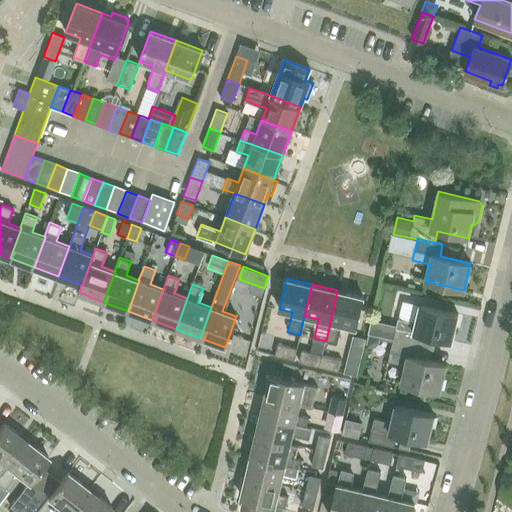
[(337,290),(326,341),(337,344),(342,324),(356,327),(363,296),(337,290)]
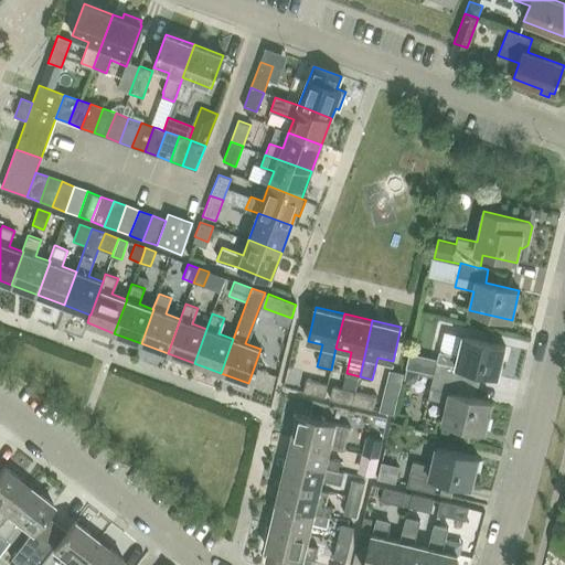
[(434,375),(460,382),(464,368),(498,376),(504,347),(464,338),(459,356),(439,352),(434,375)]
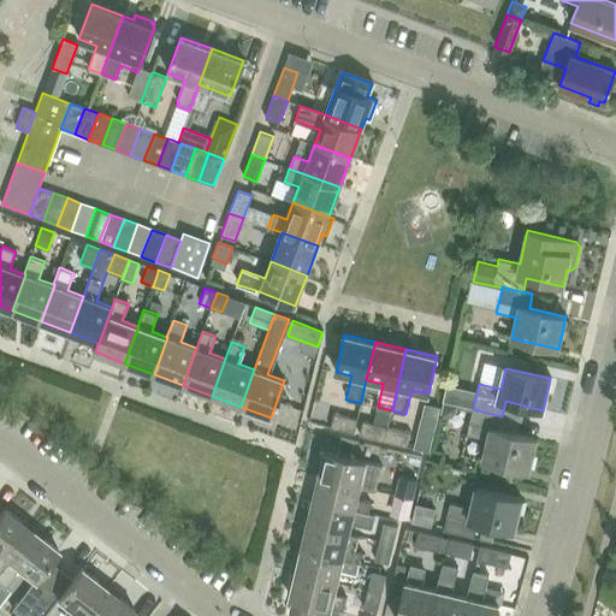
[(443,403),(439,418),(448,419),(455,414),(457,407),(443,403)]
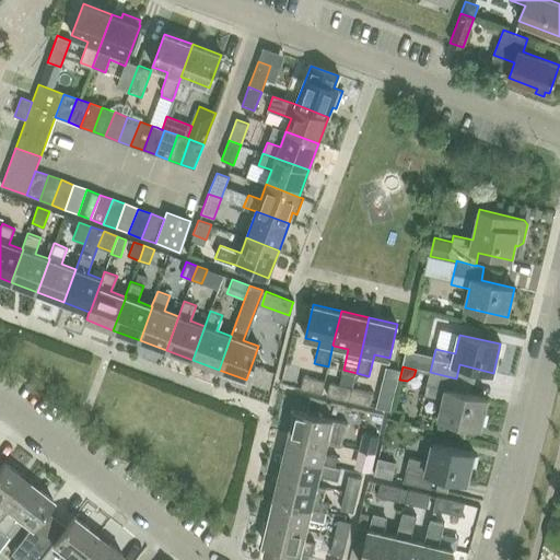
[(456,378),(430,372),(424,395),(443,399),(439,418),(480,428),(487,399),(453,391),(456,378)]
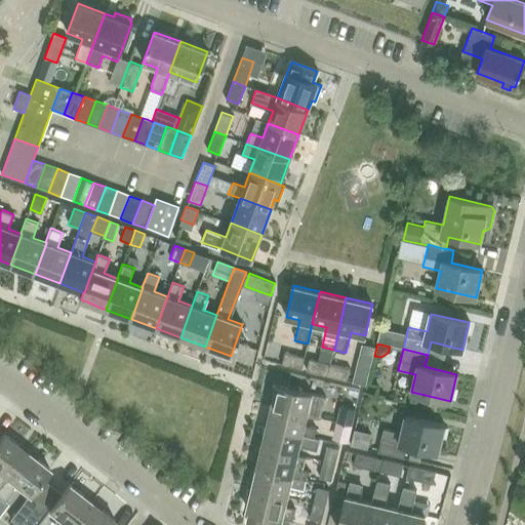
[(304,358),(283,353),(281,365),(300,369),(304,358)]
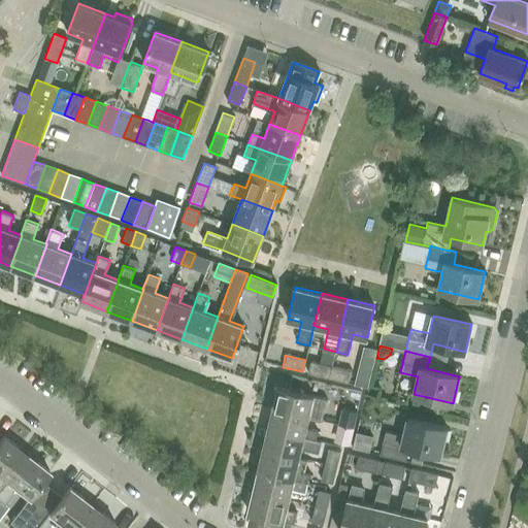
[(310,361),(307,372),(307,373),(328,378),(331,366),(310,361)]
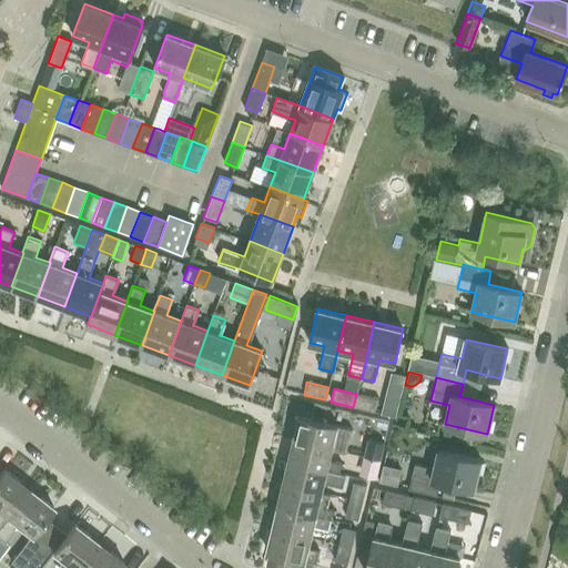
[(356,394),(353,407),(354,407),(375,413),(378,399),(357,394),(356,394)]
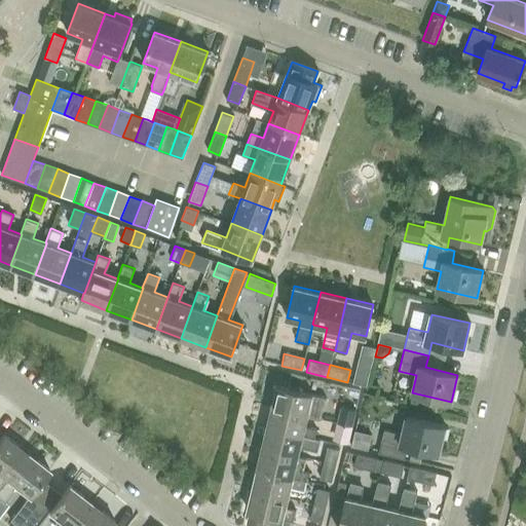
[(272,407),(307,415),(312,395),(277,385),(272,407)]
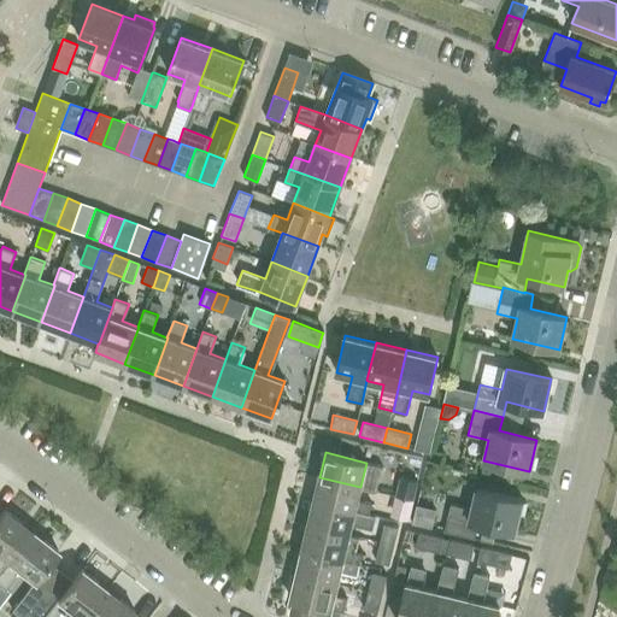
[(319,477),(313,501),(354,511),(369,515),(371,504),(357,500),(360,487),(319,477)]
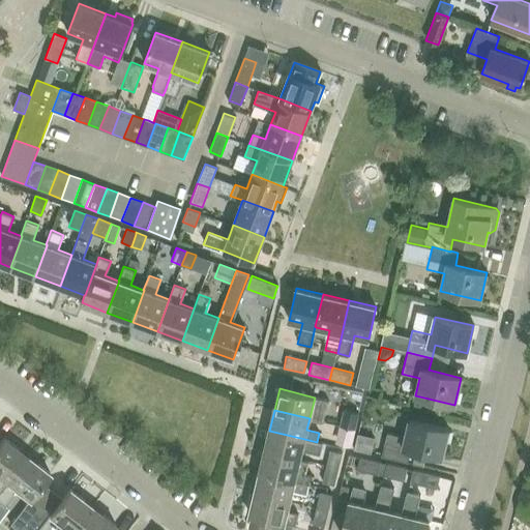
[(343,410),(339,424),(355,429),(358,414),(357,413),(346,411),(345,410),(343,410)]
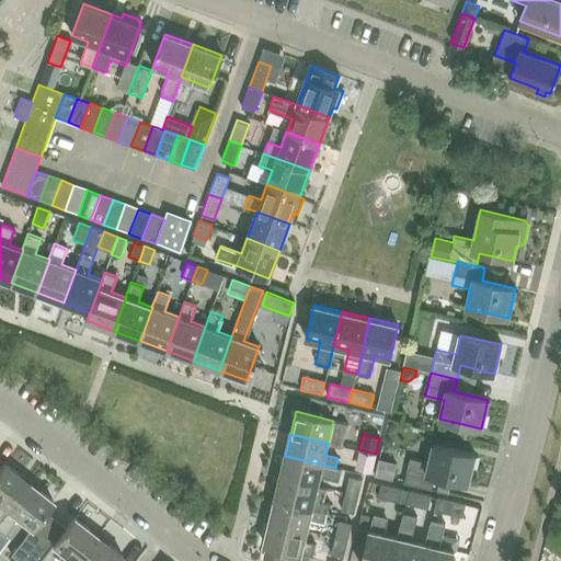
[(411,457),(404,482),(432,489),(435,476),(469,483),(476,453),(434,443),(431,461),(411,457)]
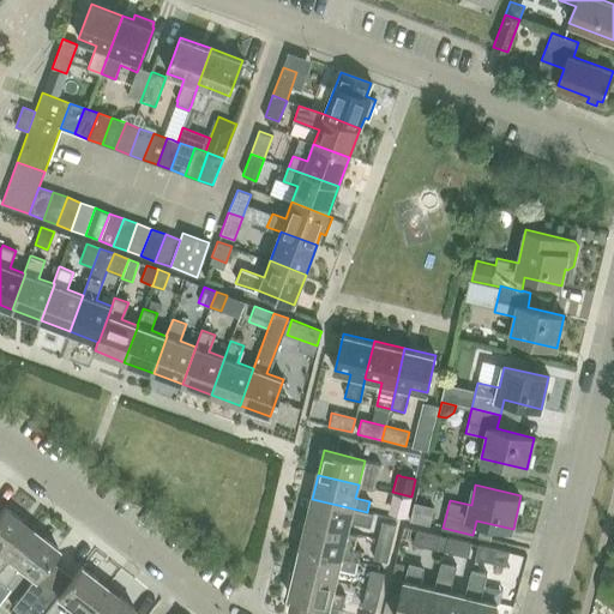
[(392,492),(387,512),(398,515),(399,516),(407,517),(407,515),(411,497),(392,492)]
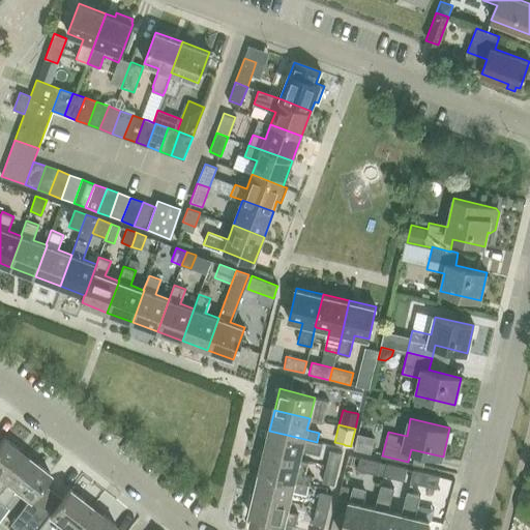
[(269,431),(264,451),(299,460),(301,450),(319,454),(322,443),(317,442),(304,439),(269,431)]
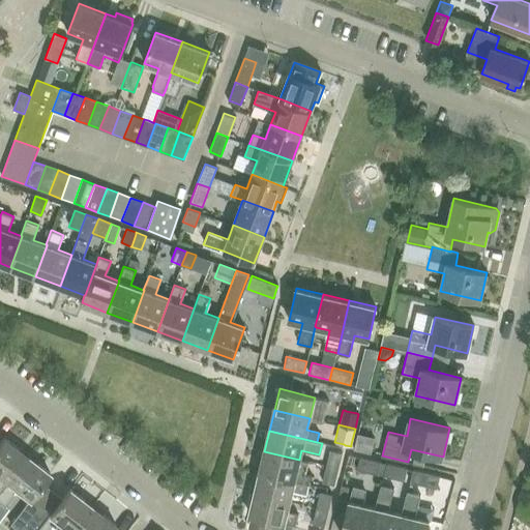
[(357,433),(353,449),(371,453),(375,437),(357,433)]
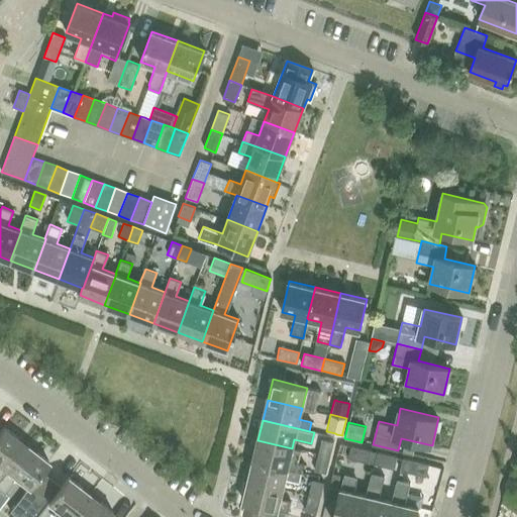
[(0,477),(26,444),(4,426),(0,430),(0,477)]
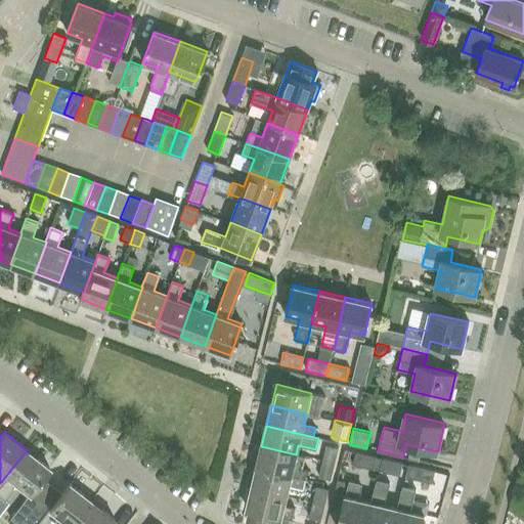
[(325,445),(322,461),(335,464),(338,448),(325,445)]
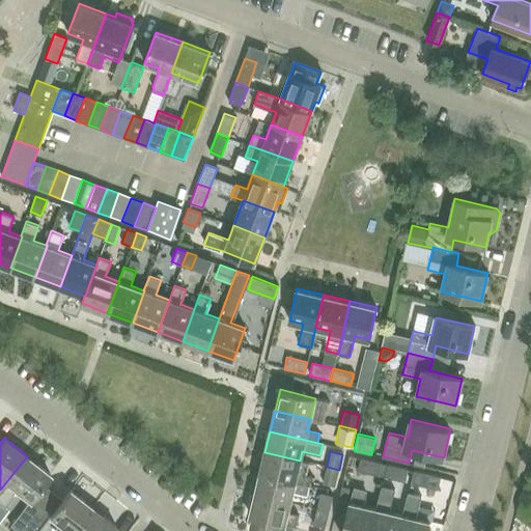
[(264,452),(260,473),(310,485),(312,476),(306,474),(308,463),(300,460),(264,452)]
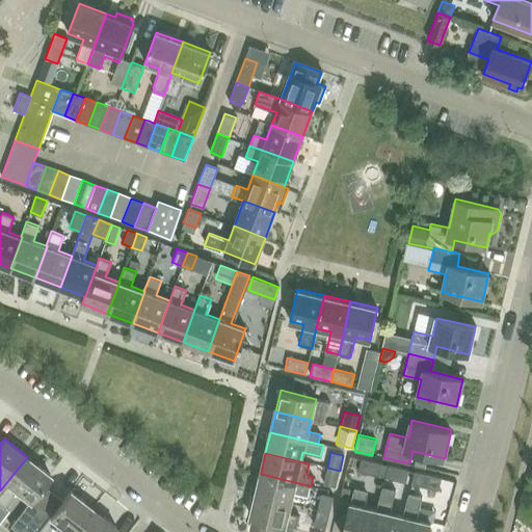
[(50,475),(27,457),(0,490),(0,503),(4,506),(17,491),(29,502),(50,475)]
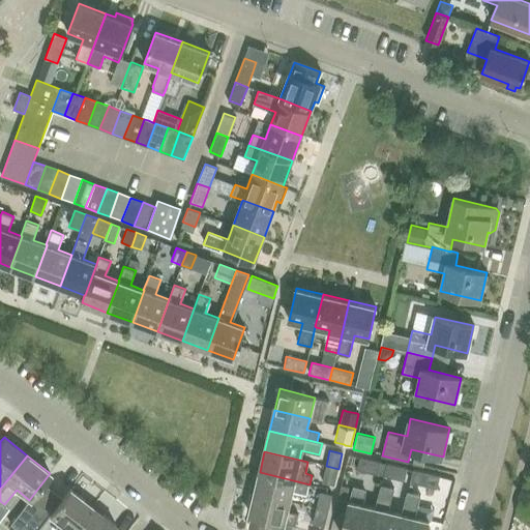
[(359,458),(357,469),(377,474),(377,473),(380,463),(360,458),(359,458)]
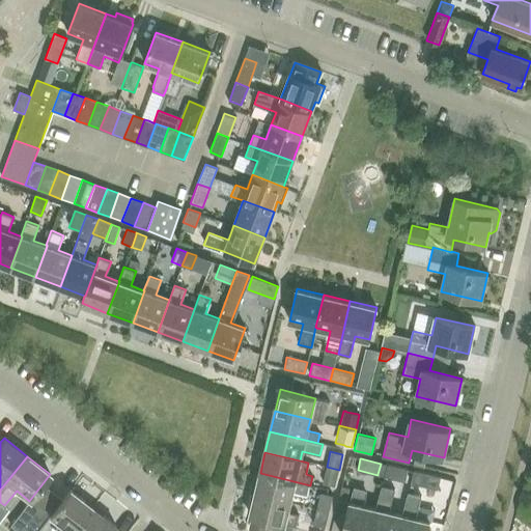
[(385,476),(384,477),(403,481),(407,469),(387,465),(385,476)]
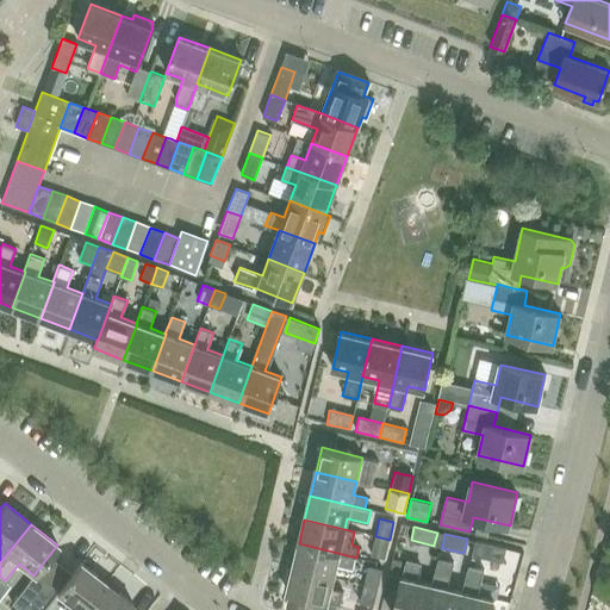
[(371,554),(371,555),(385,559),(385,558),(390,540),(375,536),(371,554)]
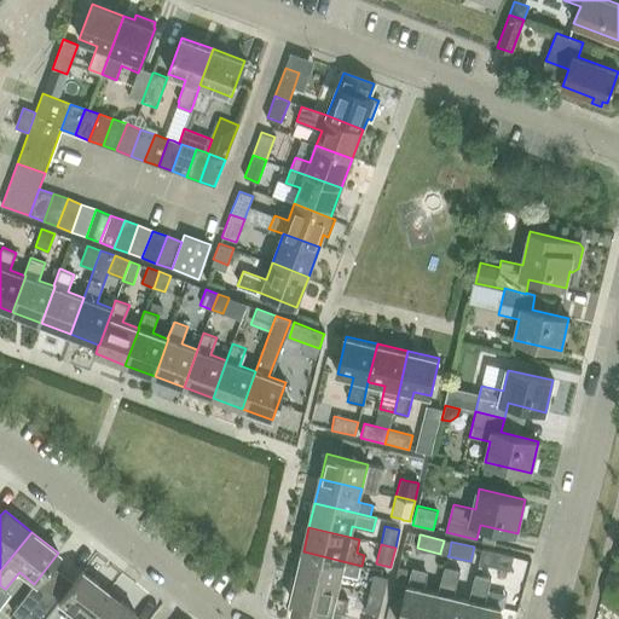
[(513,556),(482,549),(479,563),(509,571),(513,556)]
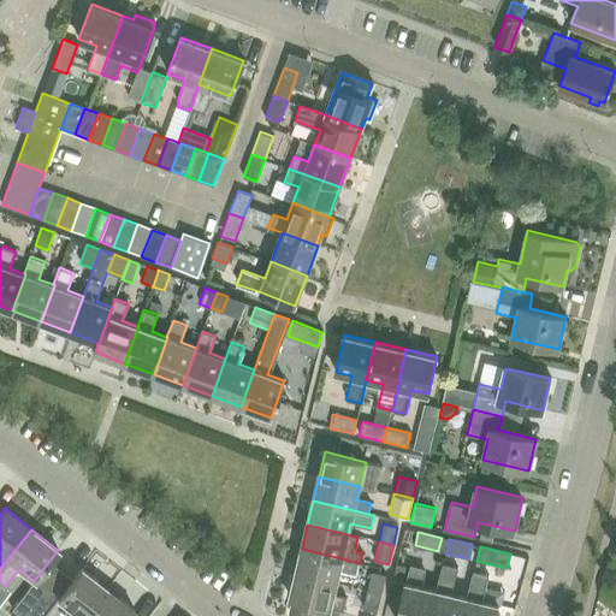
[(292,564),(297,566),(296,574),(337,582),(339,570),(356,575),(360,563),(302,549),(301,551),(296,550),(292,564)]
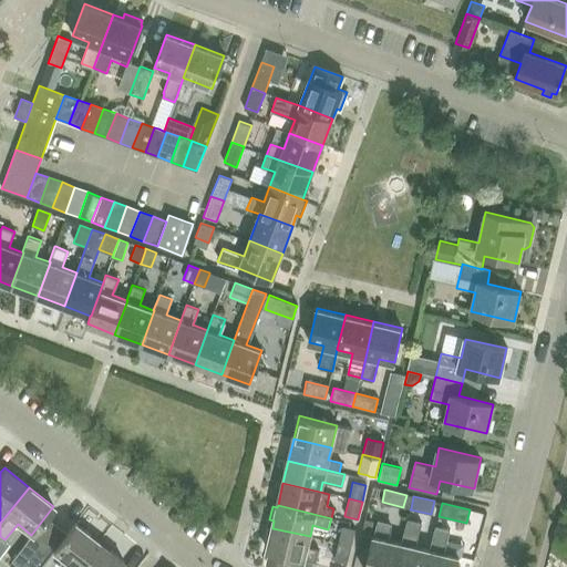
[(402,543),(395,566),(425,566),(431,549),(430,549),(415,546),(421,523),(408,519),(402,543)]
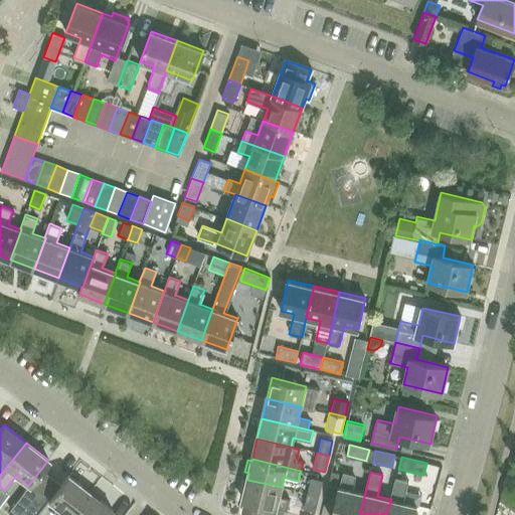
[(359,514),(365,493),(351,490),(354,477),(342,474),(332,514),(359,514)]
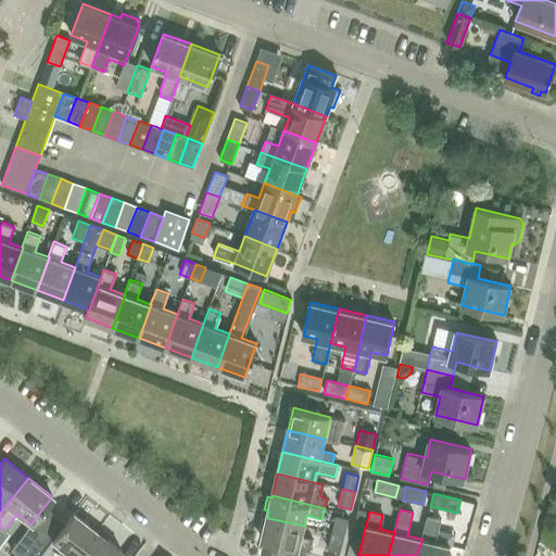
[(36,535),(20,555),(38,555),(76,555),(96,531),(73,514),(72,513),(64,522),(48,543),(48,544),(38,536),(36,535)]
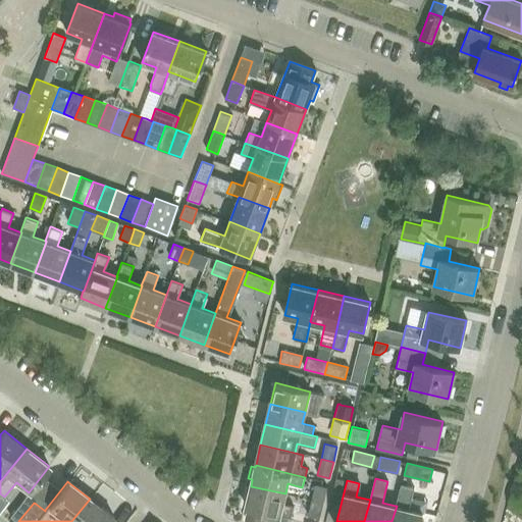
[(315,484),(311,500),(323,503),(327,487),(315,484)]
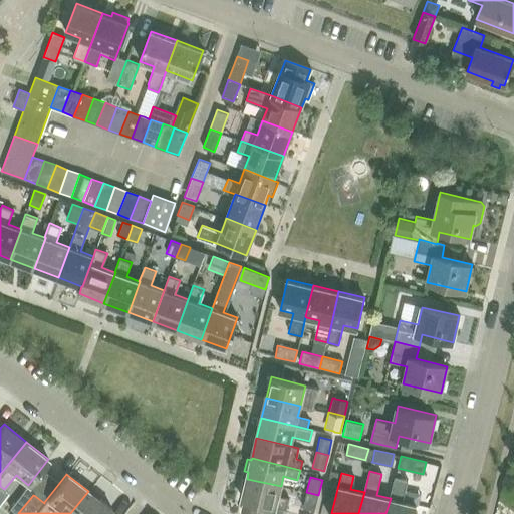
[(391,498),(386,513),(414,513),(417,504),(402,501),(407,479),(395,477),(390,498),(391,498)]
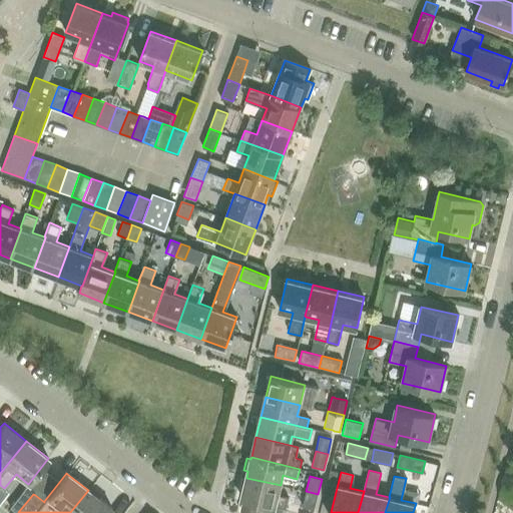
[(281,485),(246,478),(241,498),(244,499),(241,510),(252,512),(259,512),(262,503),(286,508),(288,497),(279,495),(281,485)]
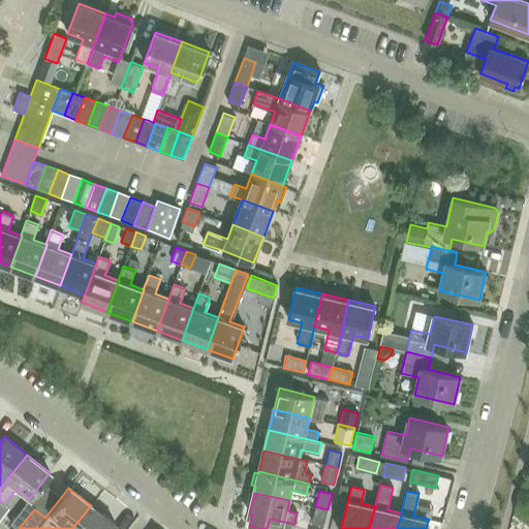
[(25,502),(9,523),(17,528),(19,528),(34,509),(26,503),(25,502)]
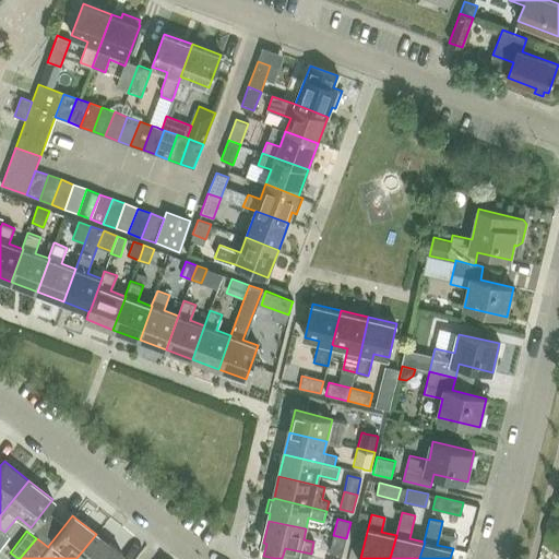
[(116,558),(121,552),(96,534),(76,558),(116,558)]
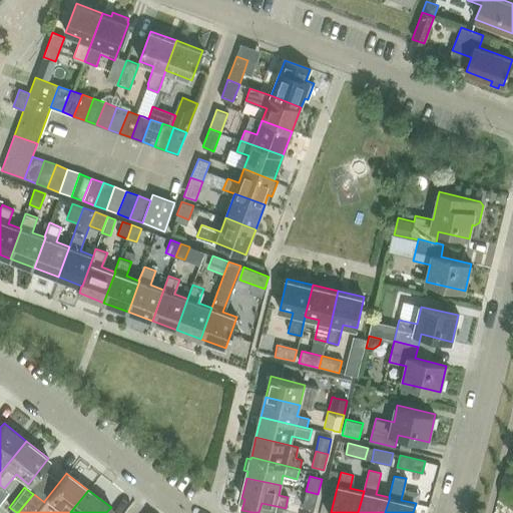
[(306,491),(303,506),(315,509),(318,494),(306,491)]
